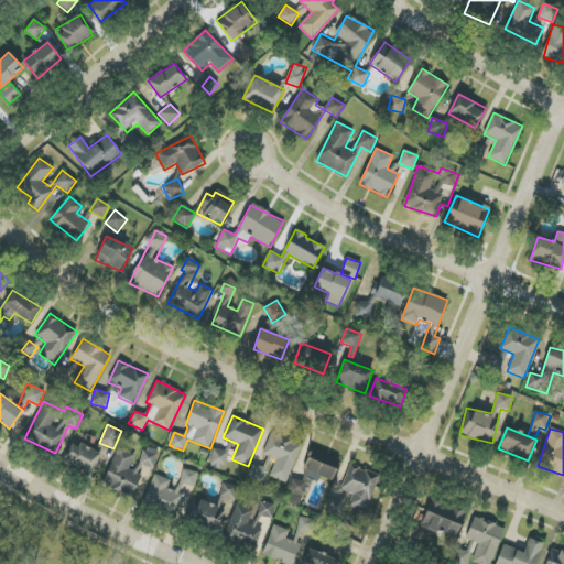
[(286,484),(302,444),(271,432),(262,454),(277,459),(270,477),(286,484)]
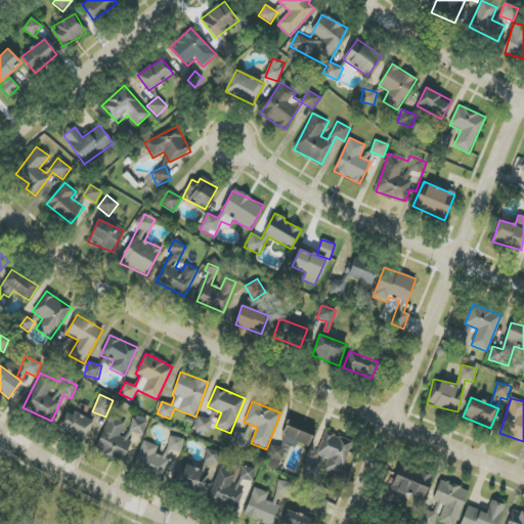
[(69,409),(58,429),(83,443),(93,423),(69,409)]
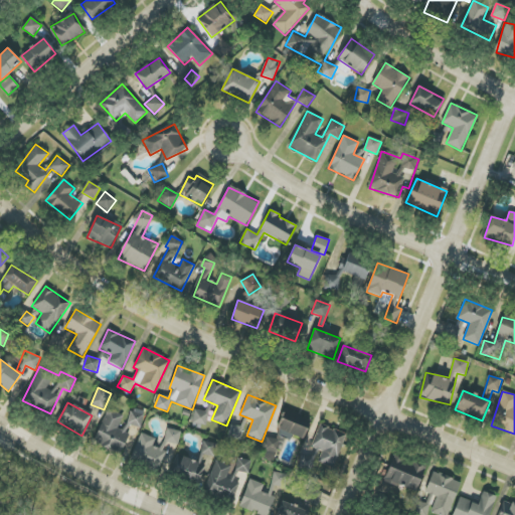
[(120,455),(129,435),(118,430),(124,414),(108,407),(93,443),(120,455)]
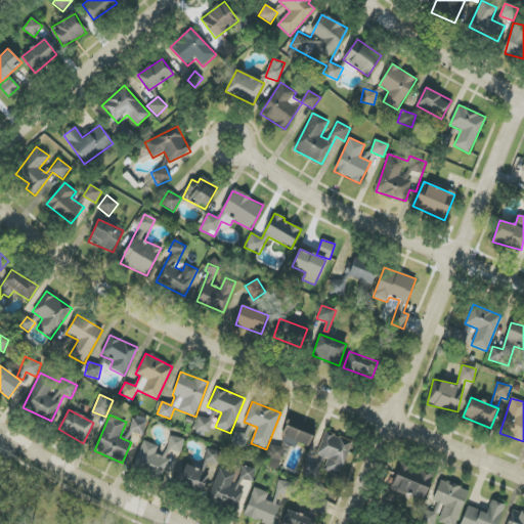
[(195,430),(210,433),(212,420),(198,417),(195,430)]
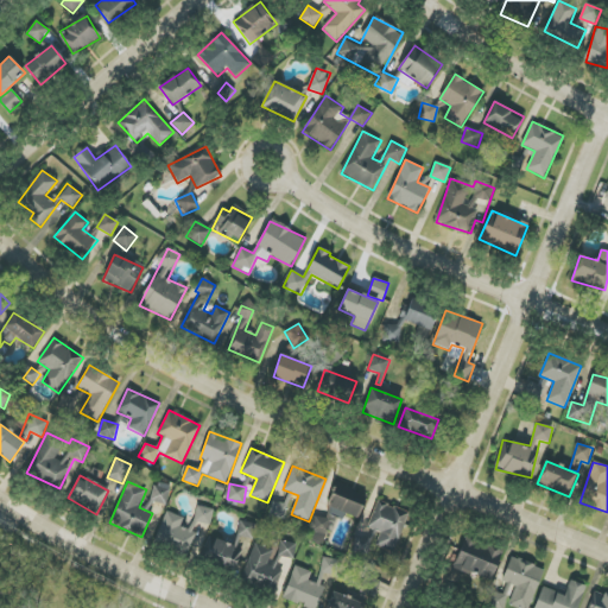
[(329,508),(359,519),(367,494),(337,483),(329,508)]
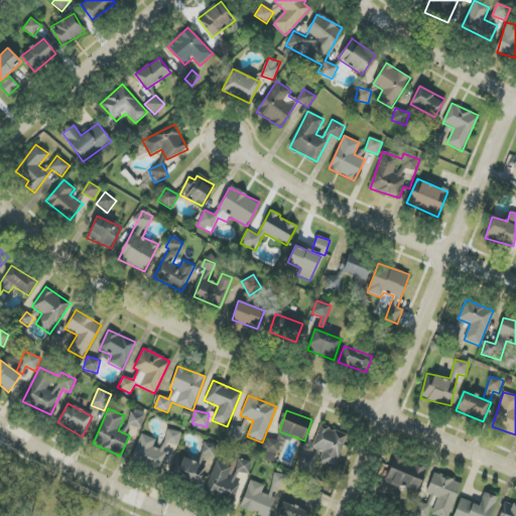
[(141,428),(144,416),(130,412),(127,424),(141,428)]
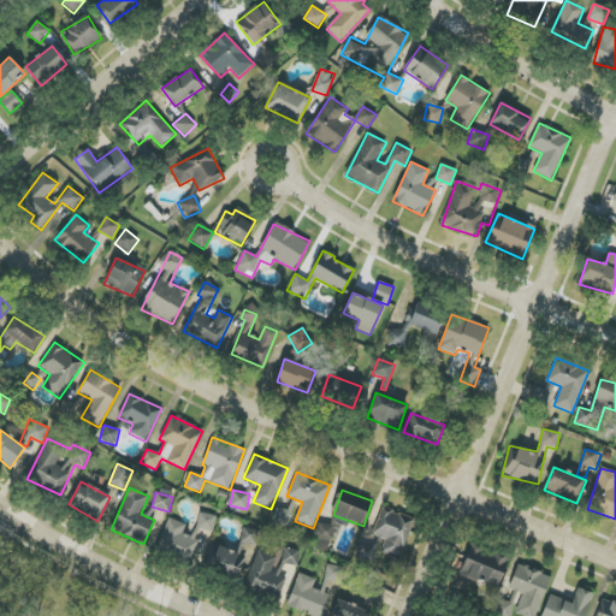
[(415,519),(381,507),(372,534),(386,539),(380,554),(400,561),(415,519)]
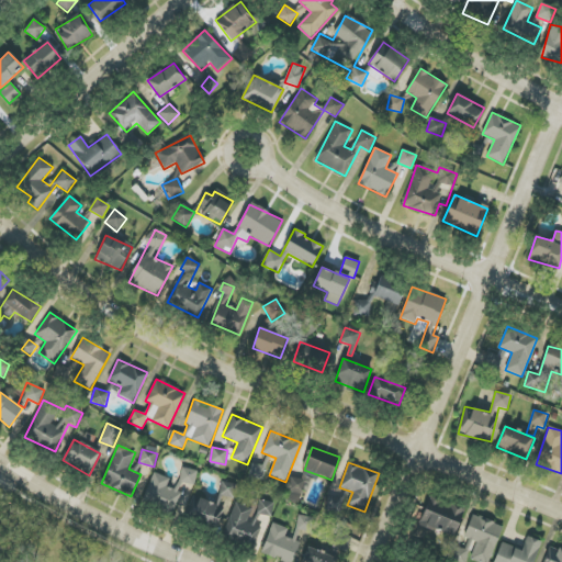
[(262,479),(263,467),(250,464),(249,476),(262,479)]
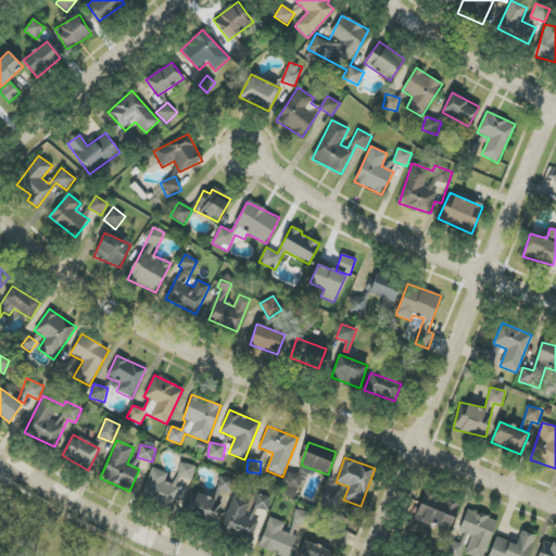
[(152,467),(141,496),(172,507),(179,488),(176,487),(180,477),(191,481),(196,467),(181,462),(173,484),(165,481),(168,474),(152,467)]
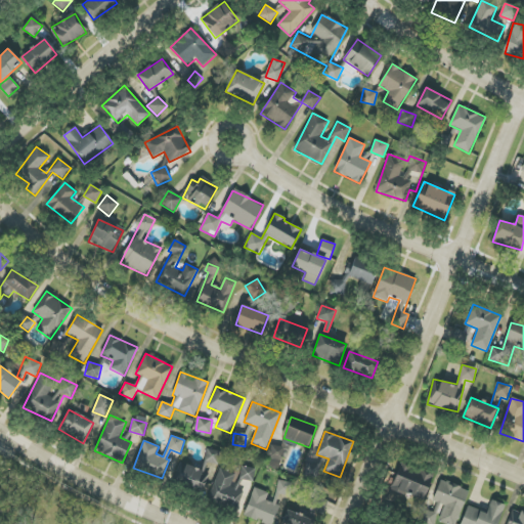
[(279,469),(285,448),(271,444),(266,466),(279,469)]
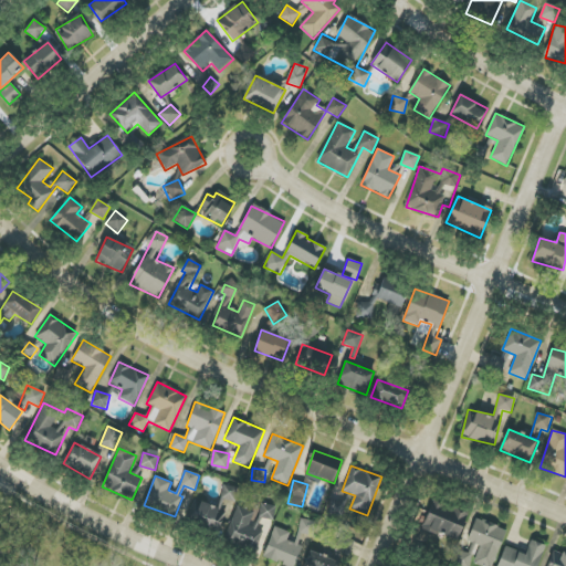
[(239,489),(223,484),(220,499),(236,502),(239,489)]
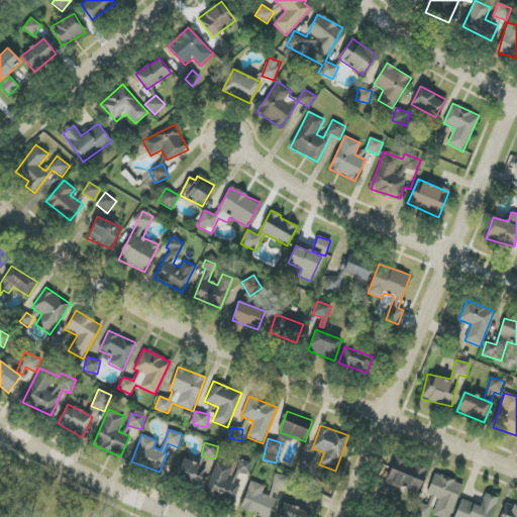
[(209,458),(201,455),(198,463),(182,457),(175,476),(200,485),(209,458)]
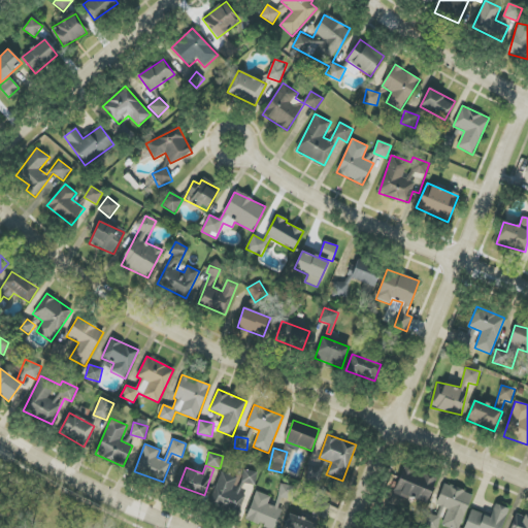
[(221,471),(210,500),(239,512),(245,496),(239,494),(243,483),(253,487),(258,474),(240,467),(236,477),(221,471)]
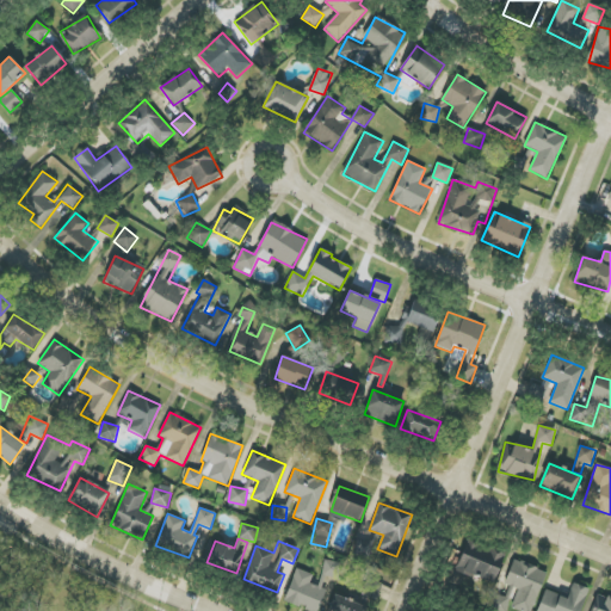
[(374,557),(374,542),(356,541),(356,556),(374,557)]
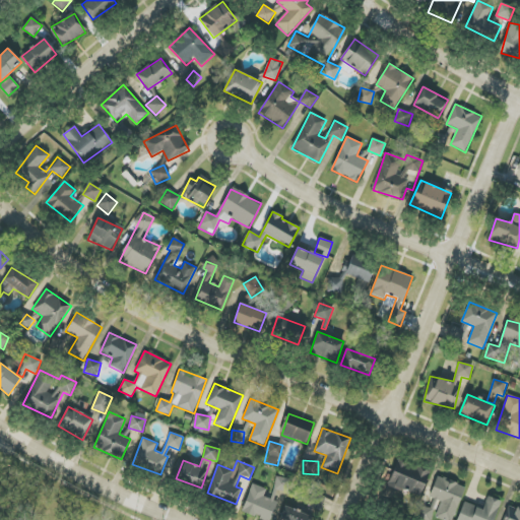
[(388,485),(420,498),(431,472),(397,460),(388,485)]
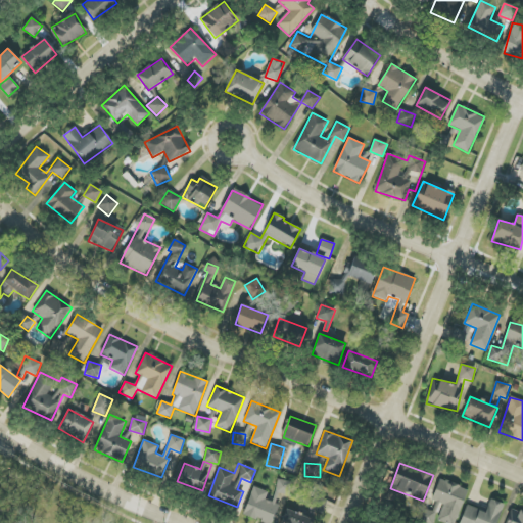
[(275,492),(289,495),(292,483),(278,479),(275,492)]
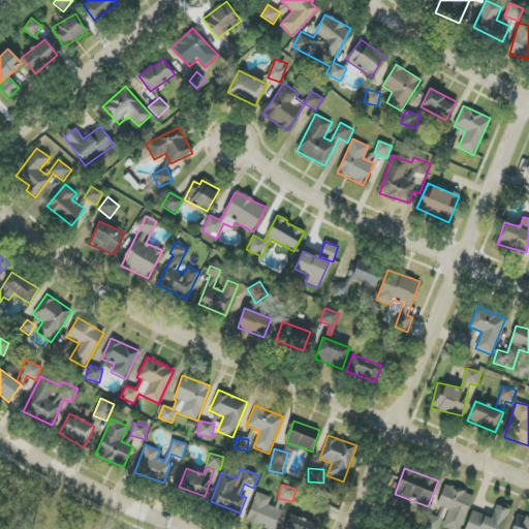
[(449,509),(443,527),(448,528),(461,528),(473,494),(444,485),(437,505),(449,509)]
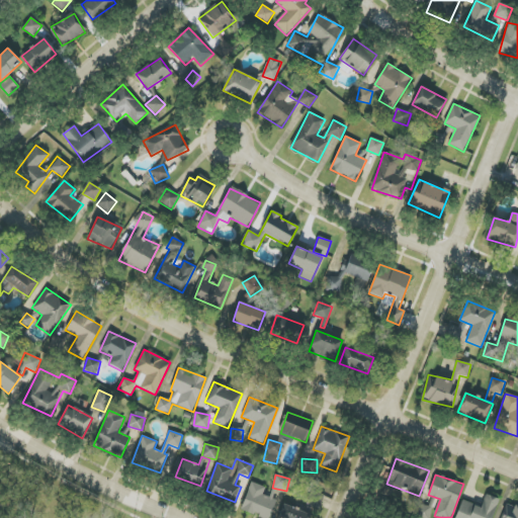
[(265,488),(251,482),(241,510),(262,517),(269,517),(276,500),(262,495),(265,488)]
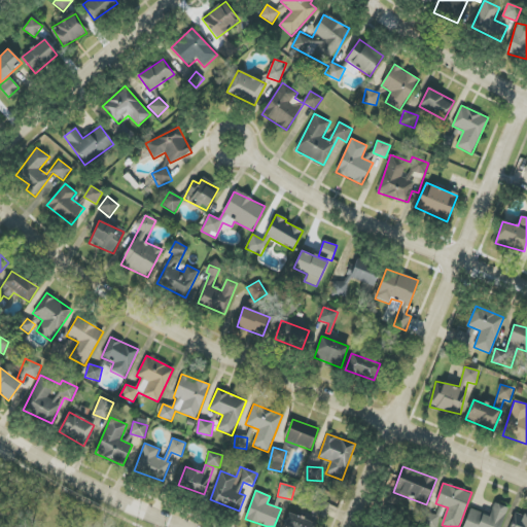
[(312,517),(325,520),(329,502),(317,499),(312,517)]
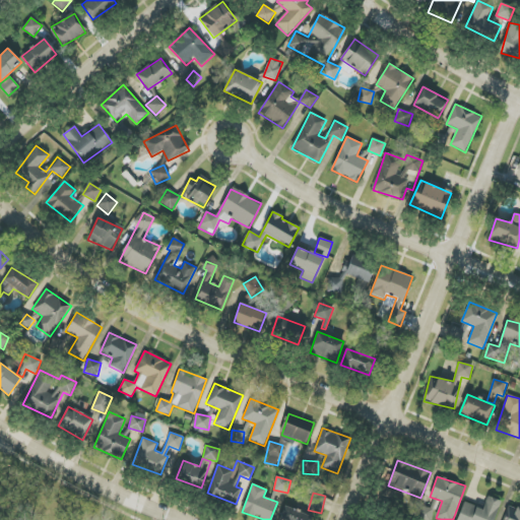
[(494,519),(501,502),(488,497),(482,509),(464,502),(457,519),(494,519)]
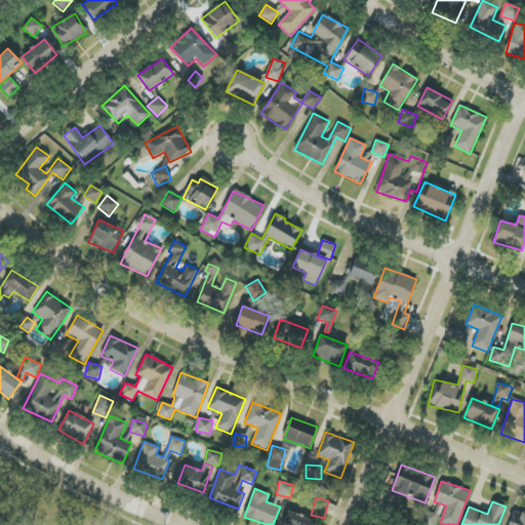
[(420,524),(425,524),(435,524),(438,515),(423,511),(420,524)]
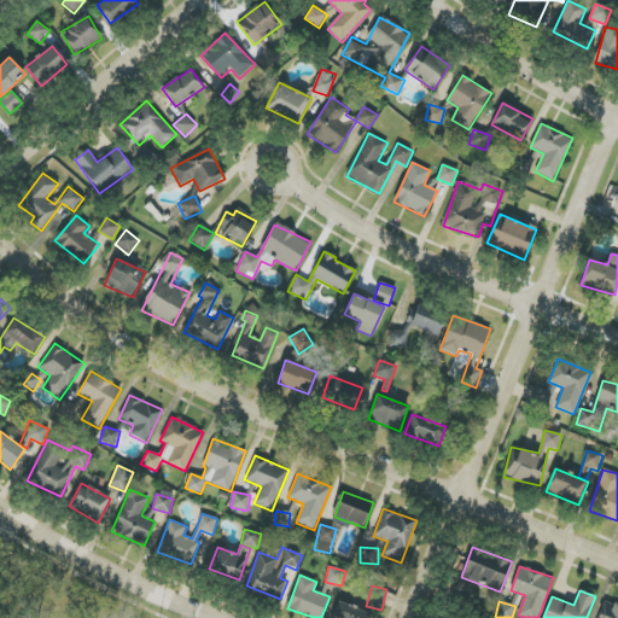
[(368,617),(371,612),(337,602),(332,617),(368,617)]
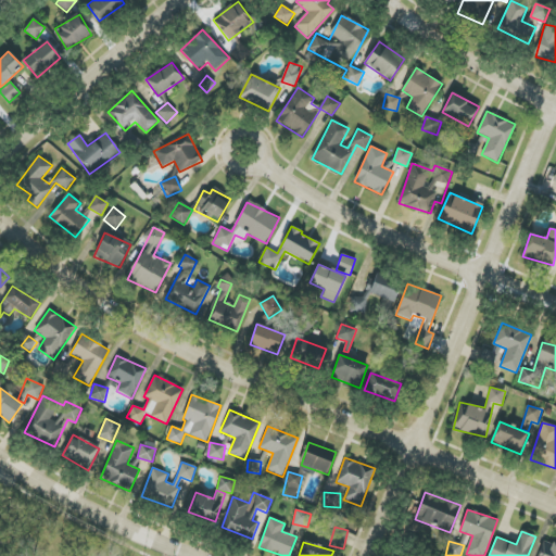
[(555,555),(555,545),(542,542),(538,555),(555,555)]
